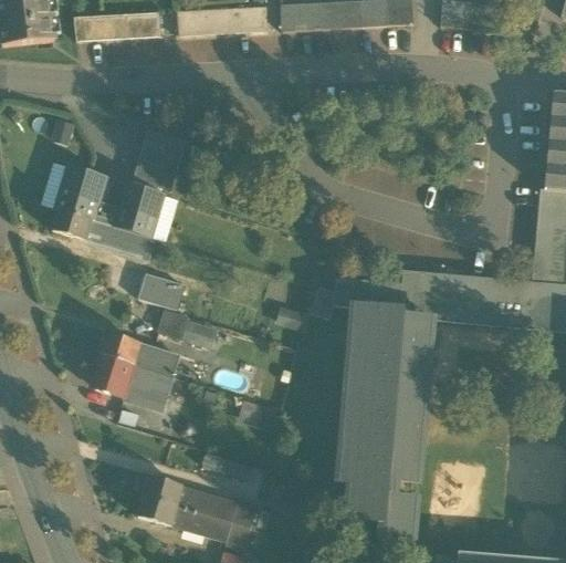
[(11,0),(1,1),(0,1),(0,29),(0,31),(2,47),(55,40),(50,0),(11,0)]
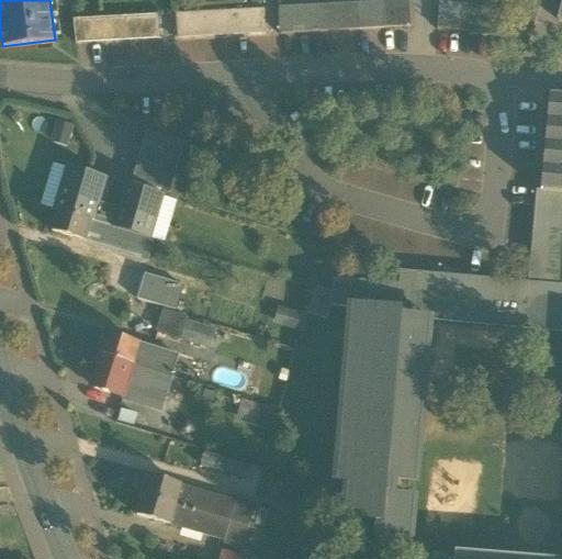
[(358,28),(371,26),(370,0),(357,1),(358,28)]
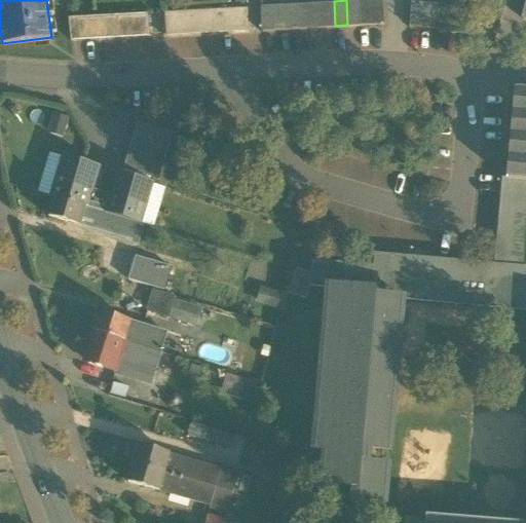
[(347,25),(360,24),(359,0),(346,0),(347,25)]
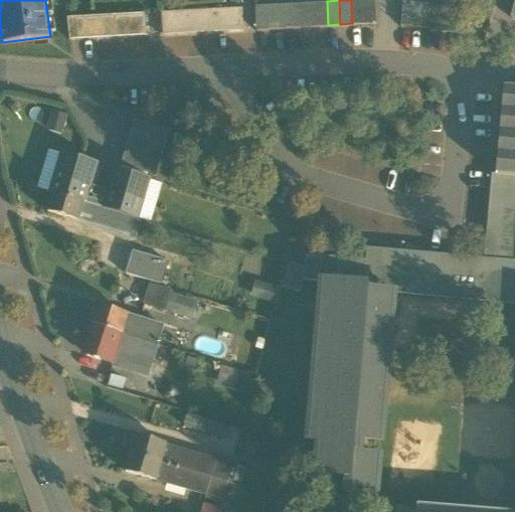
[(352,23),(364,23),(363,0),(351,0),(352,23)]
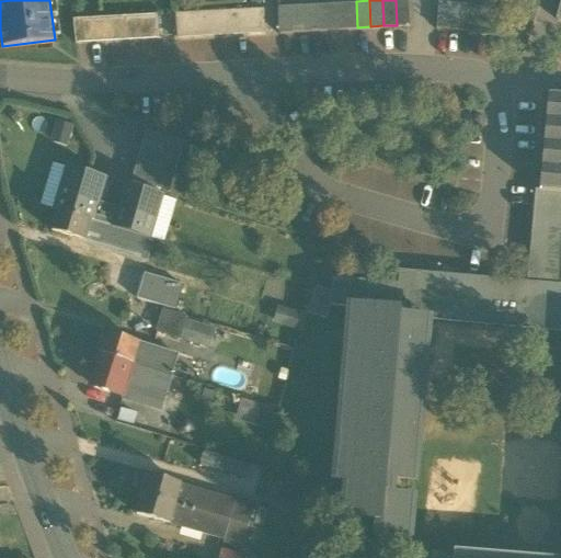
[(396,0),(397,25),(409,24),(408,0),(396,0)]
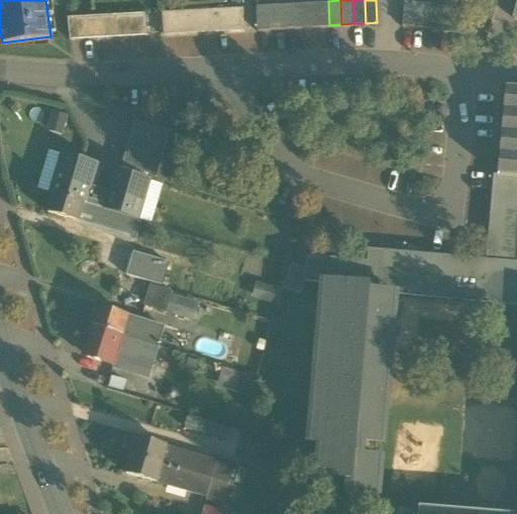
[(402,24),(414,25),(417,1),(404,0),(402,24)]
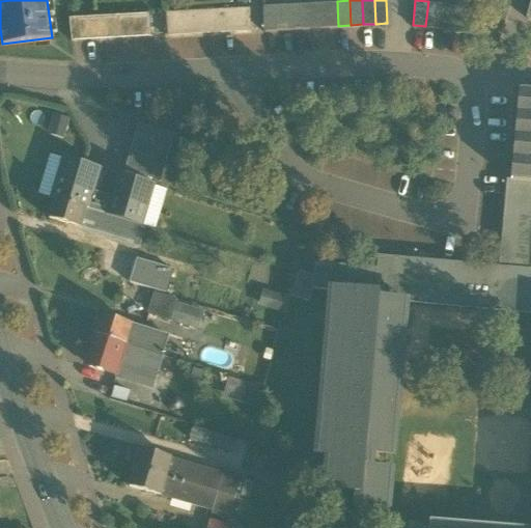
[(313,27),(326,26),(325,1),(312,2),(313,27)]
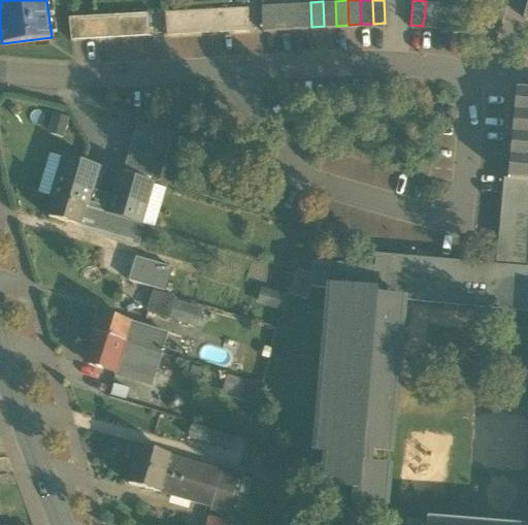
[(324,26),(336,26),(335,1),(323,1),(324,26)]
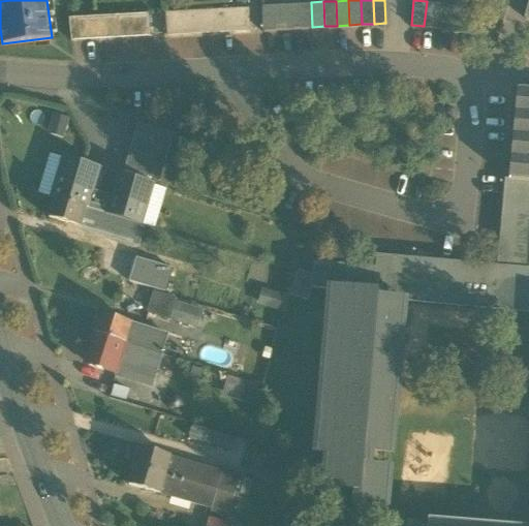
[(424,26),(436,27),(439,2),(427,1),(424,26)]
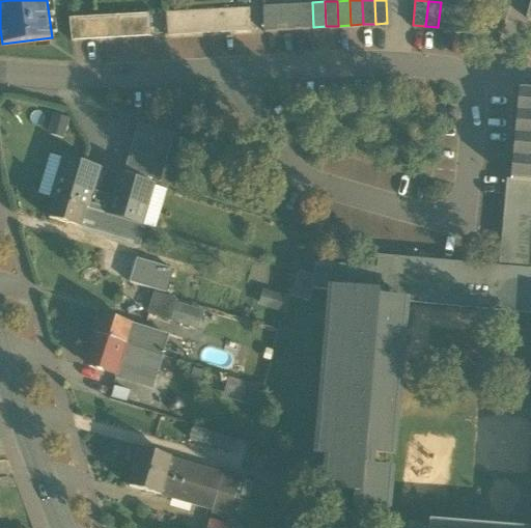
[(301,27),(313,27),(312,2),(300,3),(301,27)]
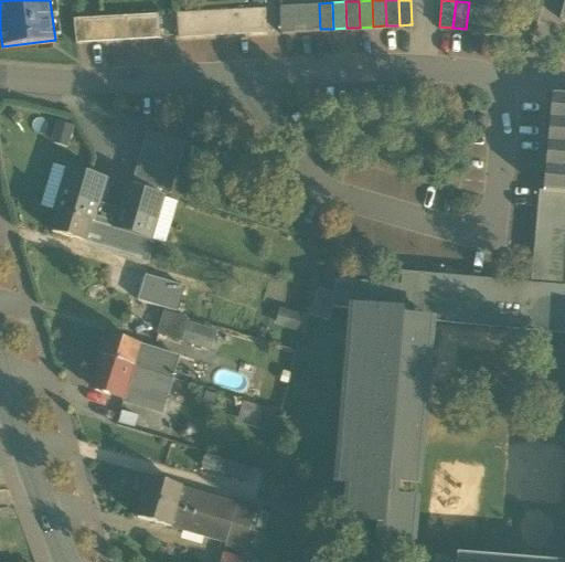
[(466,29),(479,30),(482,3),(469,2),(466,29)]
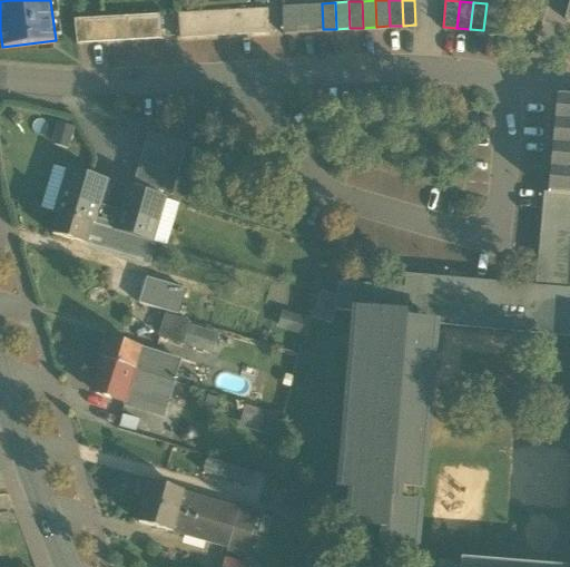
[(297,31),(310,30),(308,3),(295,5),(297,31)]
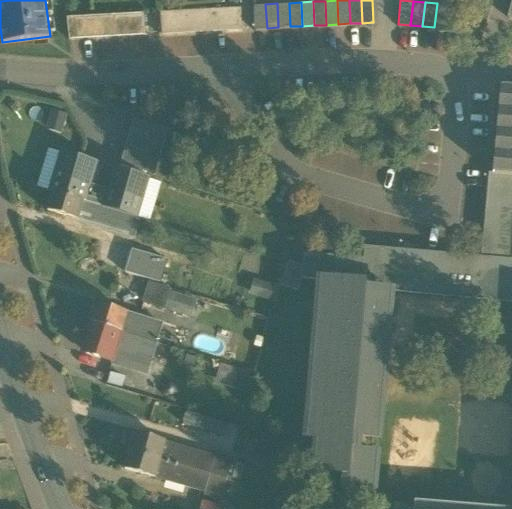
[(278,27),(290,26),(289,3),(277,3),(278,27)]
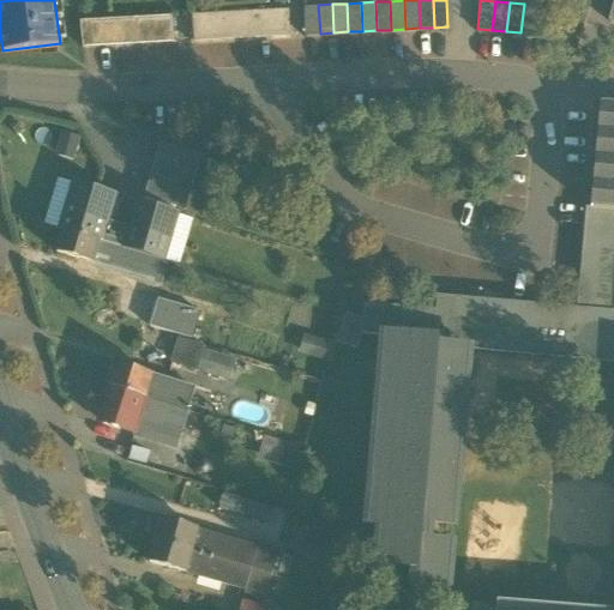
[(539,6),(524,4),(521,32),(535,34),(539,6)]
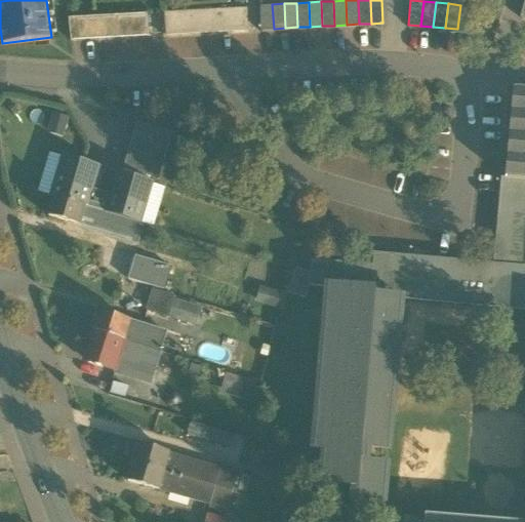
[(260,30),(274,29),(272,4),(259,5),(260,30)]
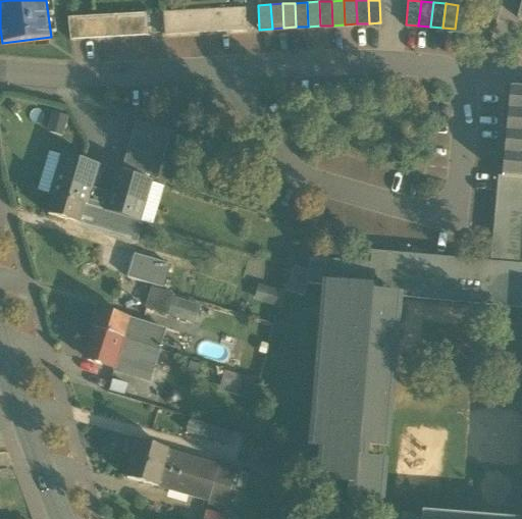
[(455,29),(467,31),(470,6),(458,5),(455,29)]
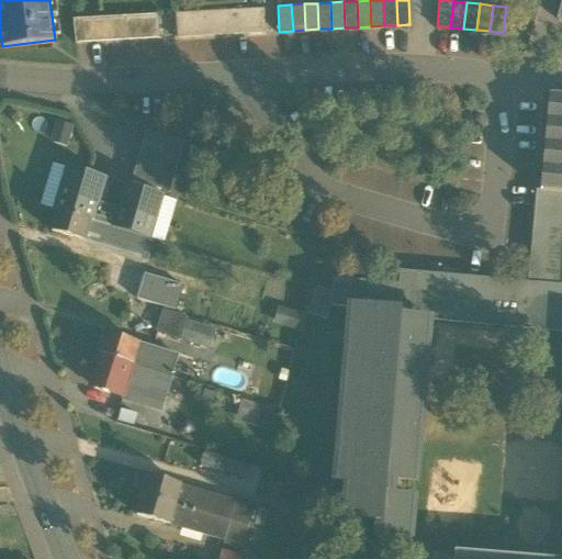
[(175,11),(177,35),(265,31),(265,28),(265,7),(175,11)]
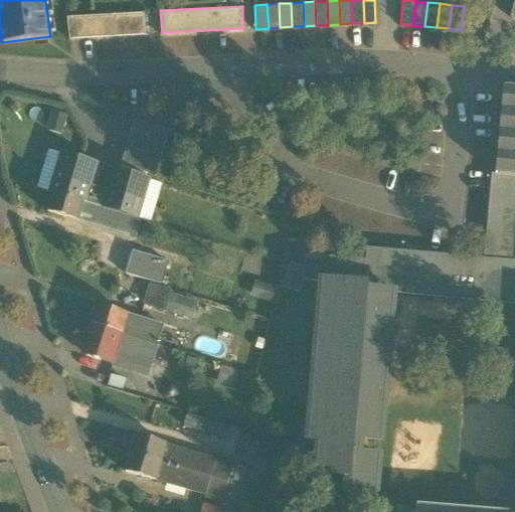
[(145,11),(92,14),(94,35),(147,32),(145,11)]
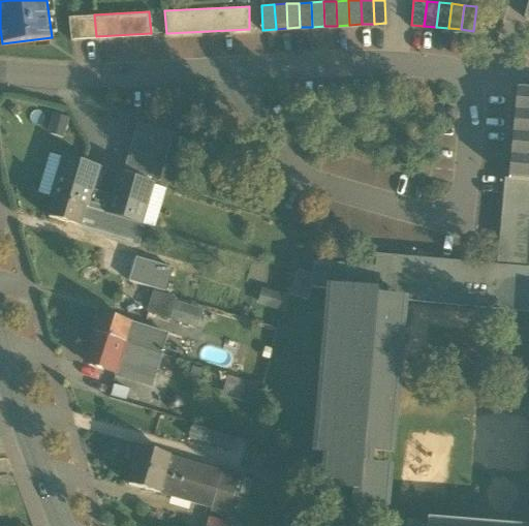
[(71,38),(96,36),(94,14),(70,16),(71,38)]
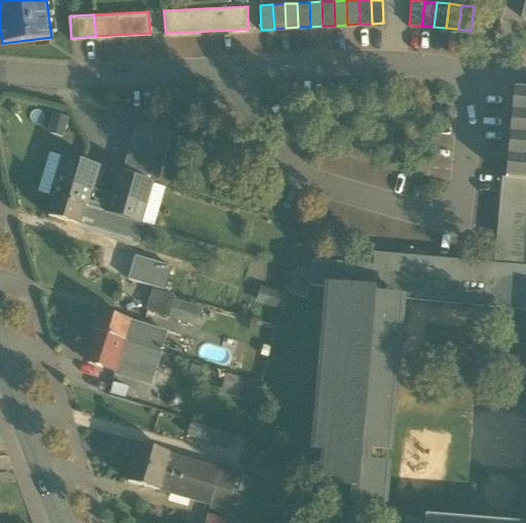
[(525,178),(525,86),(516,85),(516,86),(514,86),(505,177),(525,178)]
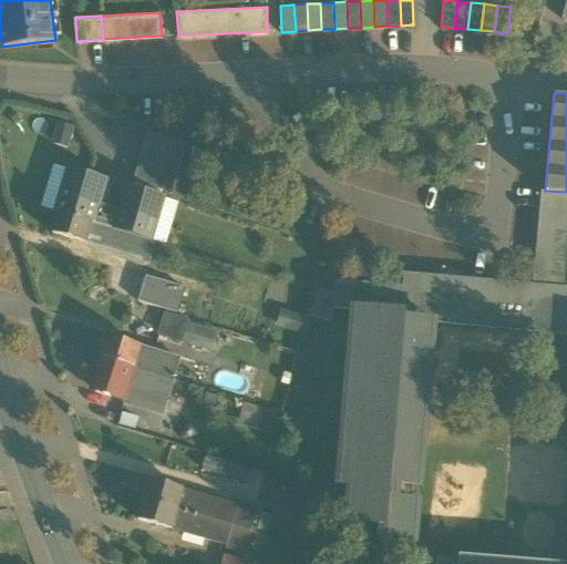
[(57,120),(51,141),(68,146),(74,124),(57,120)]
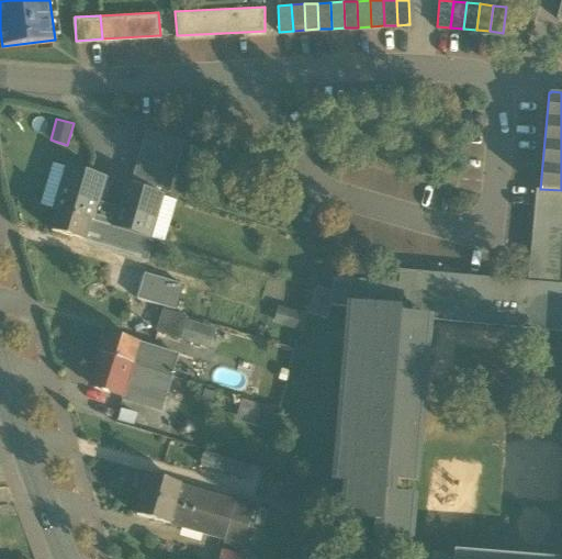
[(145,130),(137,157),(176,168),(184,138),(145,130)]
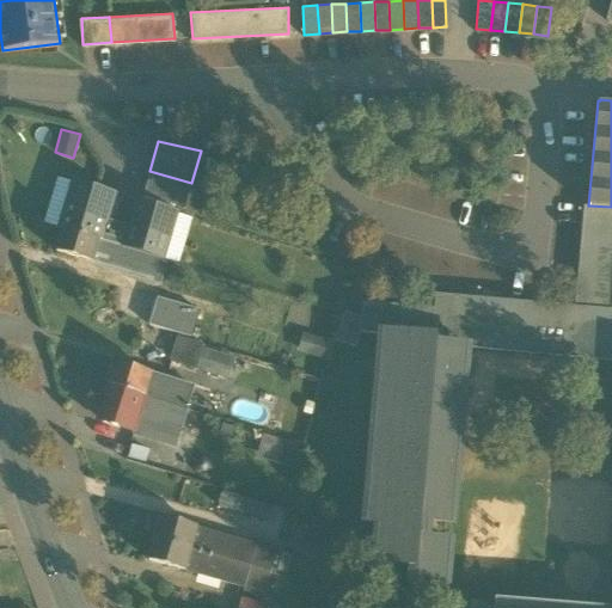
[(144,195),(184,207),(191,183),(150,171),(144,195)]
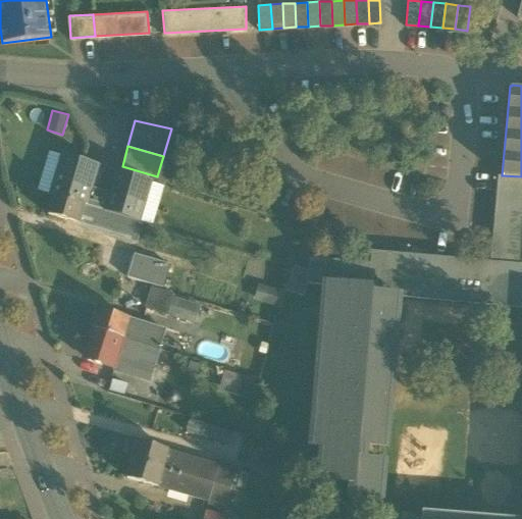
[(37,189),(48,192),(60,153),(49,150),(37,189)]
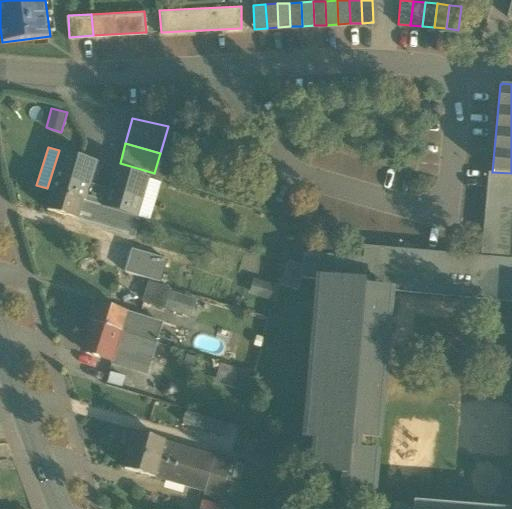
[(47,188),(51,190),(63,151),(59,150),(47,188)]
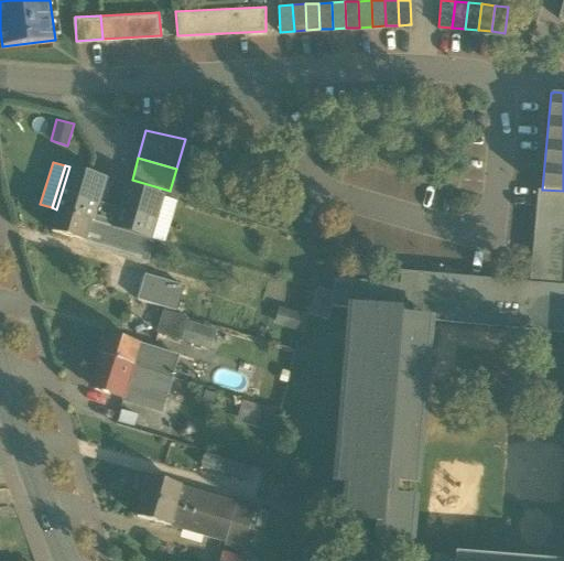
[(96,202),(102,176),(69,166),(56,209),(57,209),(90,219),(96,202)]
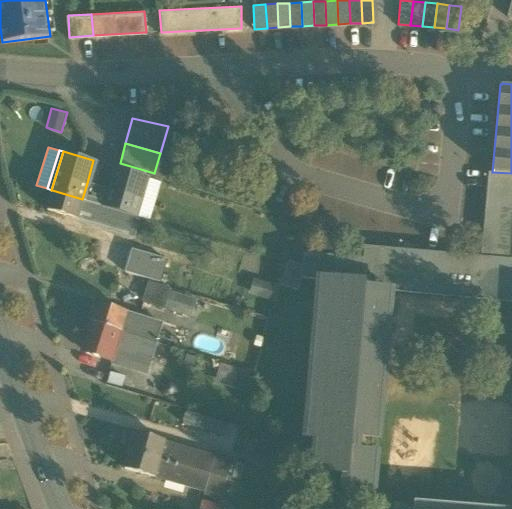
[(97,162),(93,160),(87,183),(90,184),(97,162)]
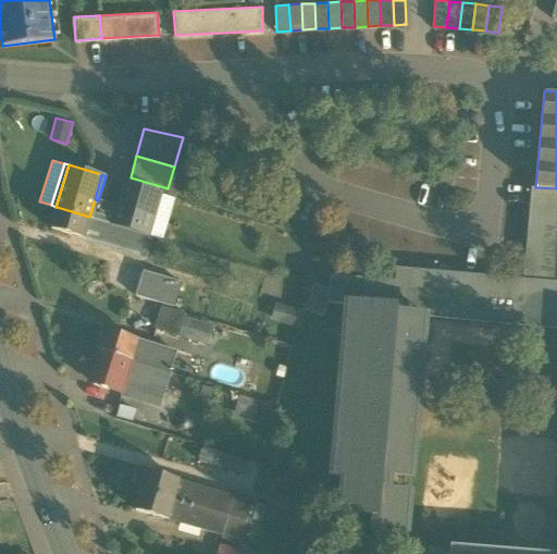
[(119,207),(126,182),(122,181),(114,205),(119,207)]
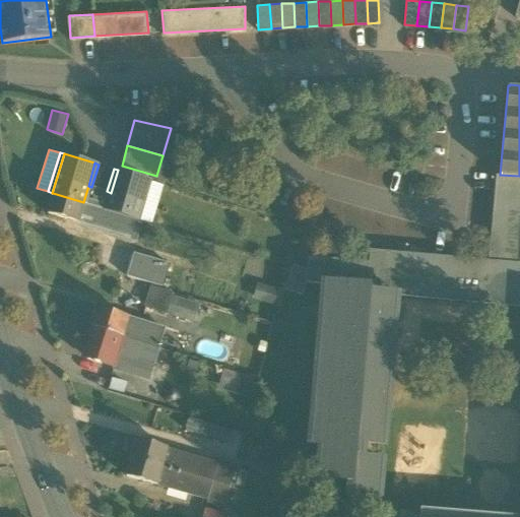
[(147,179),(118,170),(111,193),(107,209),(113,210),(136,217),(147,179)]
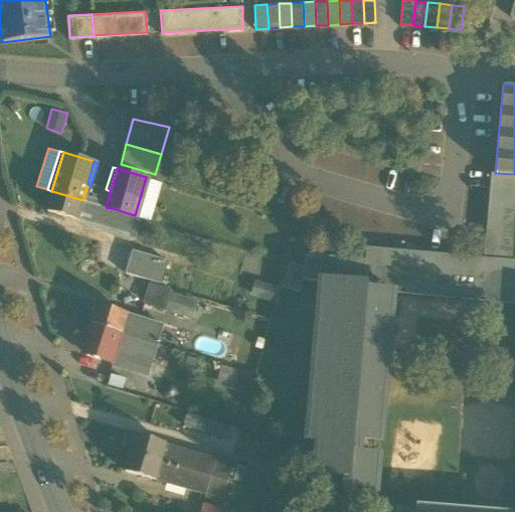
[(514,257),(514,174),(495,173),(492,172),(485,257),(485,260),(514,263),(514,260),(514,257)]
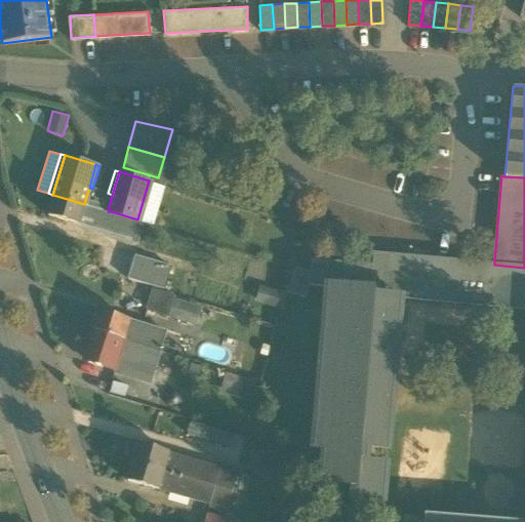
[(153,182),(149,181),(137,219),(142,221),(153,182)]
